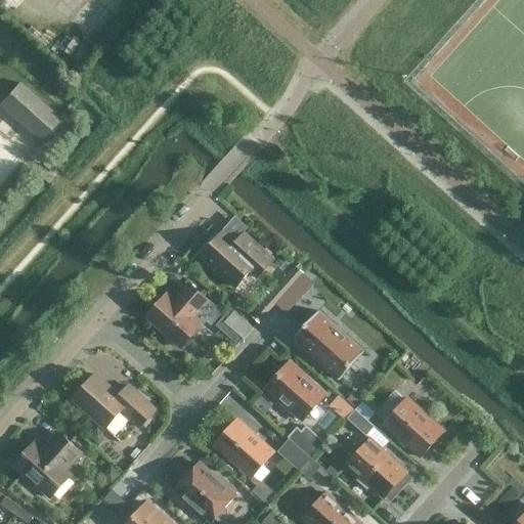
[(0,105),(39,141),(59,119),(19,83),(0,104),(0,105)]
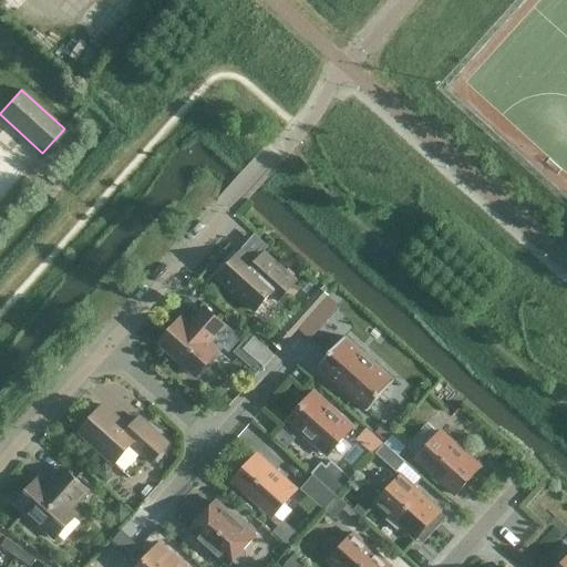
[(241,250),(218,277),(255,310),(270,294),(278,301),(297,279),(270,256),(263,265),(260,263),(256,263),(241,250)]
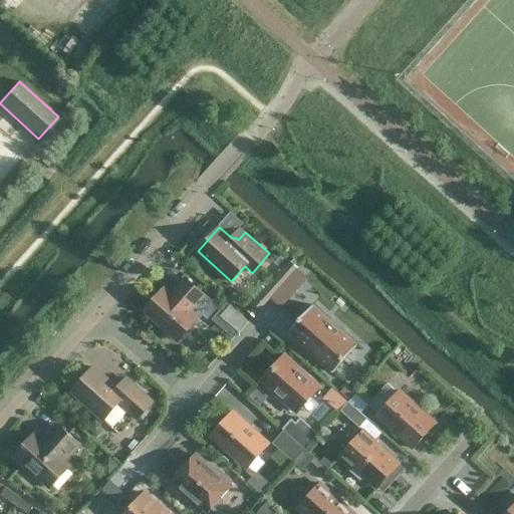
[(290,260),(246,309),(254,316),(298,267),(290,260)]
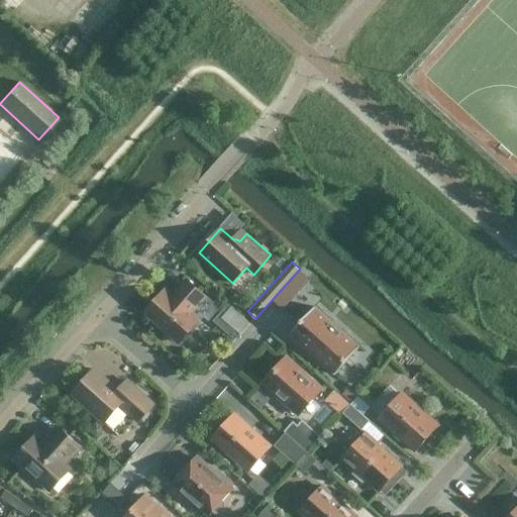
[(300,270),(273,300),(279,306),(286,305),(310,279),(300,270)]
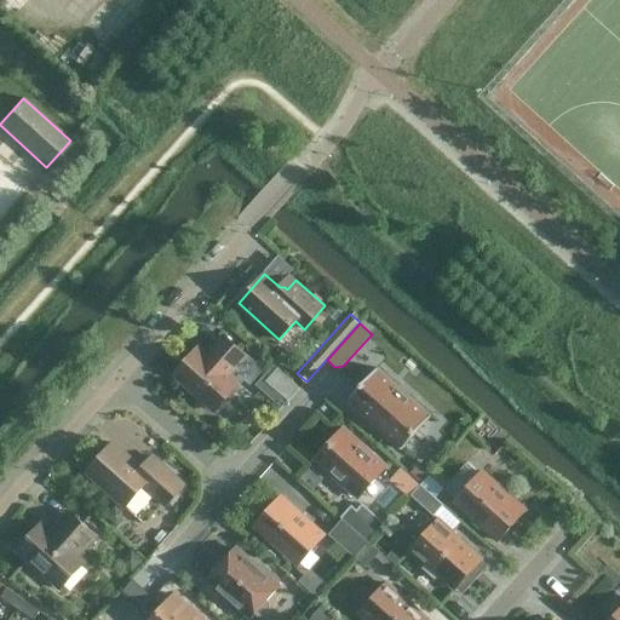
[(225,336),(212,349),(214,351),(210,357),(199,348),(174,374),(214,411),(245,377),(251,382),(262,369),(225,336)]
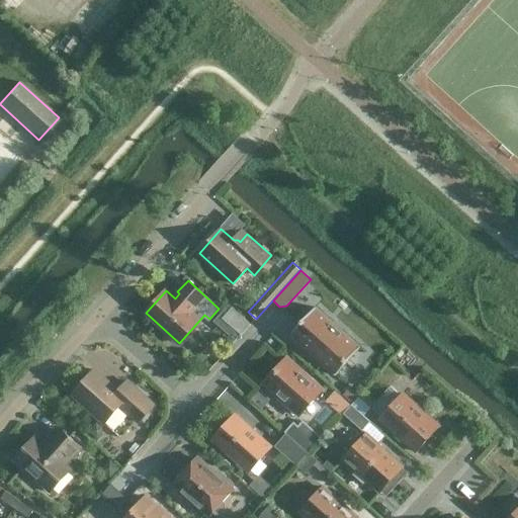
[(229,305),(212,322),(235,342),(251,325),(229,305)]
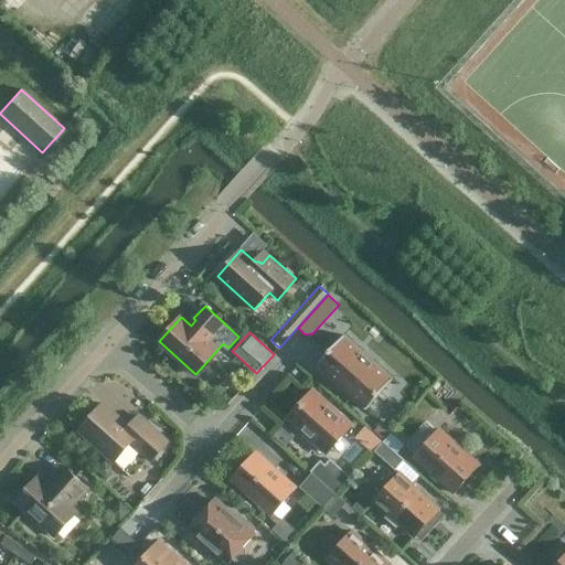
[(393,380),(344,336),(317,365),(366,409),(393,380)]
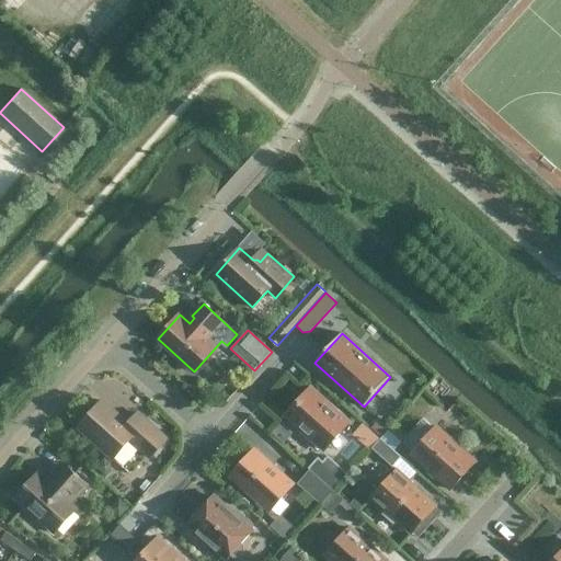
[(350,423),(310,388),(286,415),(324,450),(350,423)]
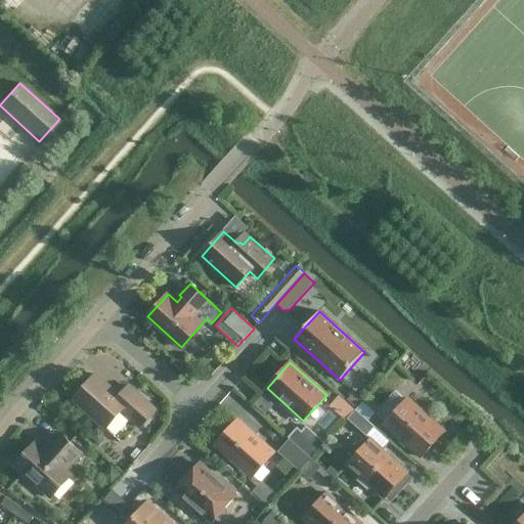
[(157,409),(129,385),(120,395),(96,374),(74,399),(105,428),(122,410),(140,428),(157,409)]
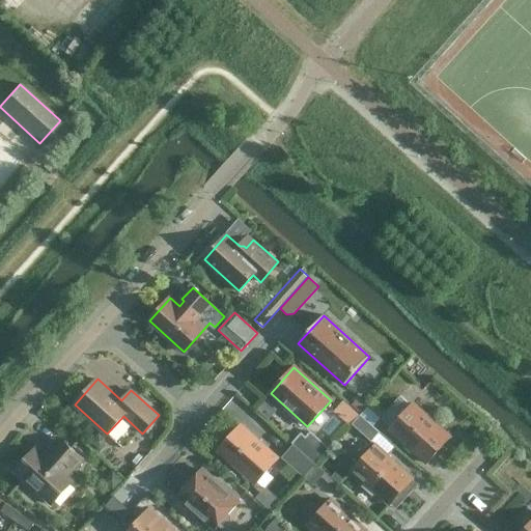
[(361,412),(367,404),(360,397),(353,406),(361,412)]
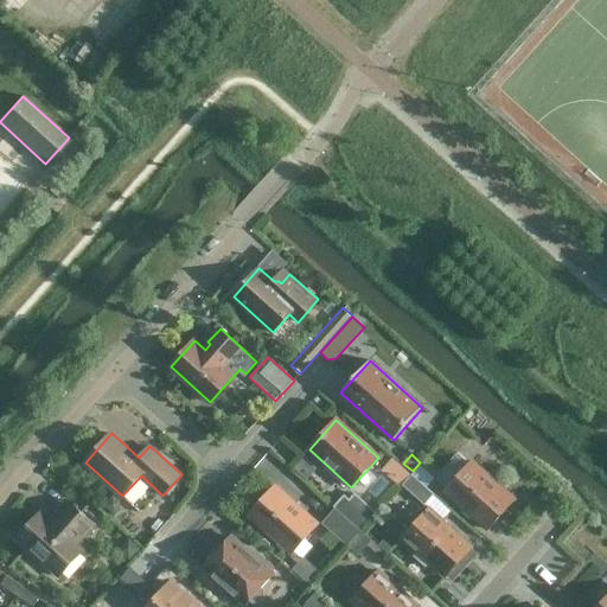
[(410,474),(393,458),(382,471),(400,486),(410,474)]
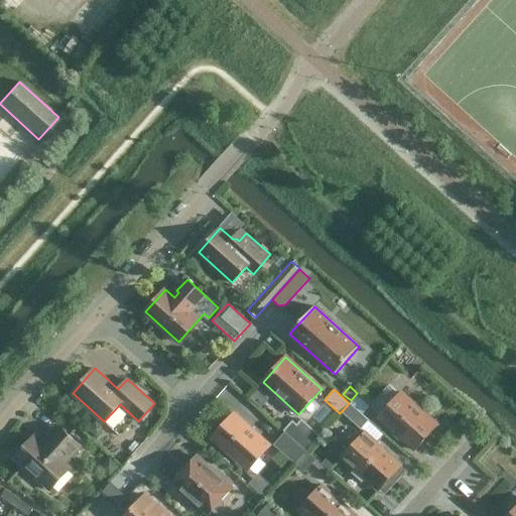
[(437,424),(402,392),(379,417),(414,450),(437,424)]
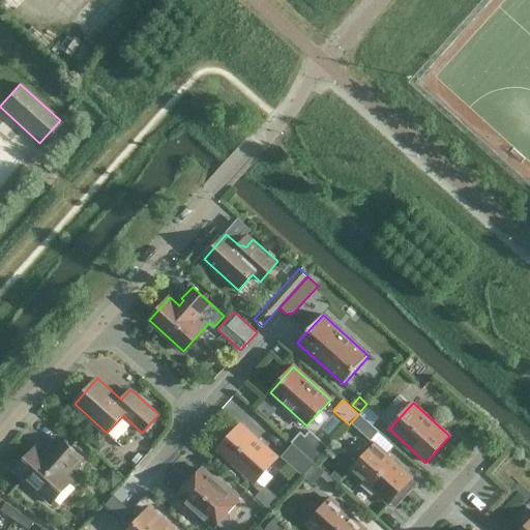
[(367,405),(359,414),(373,425),(380,416),(367,405)]
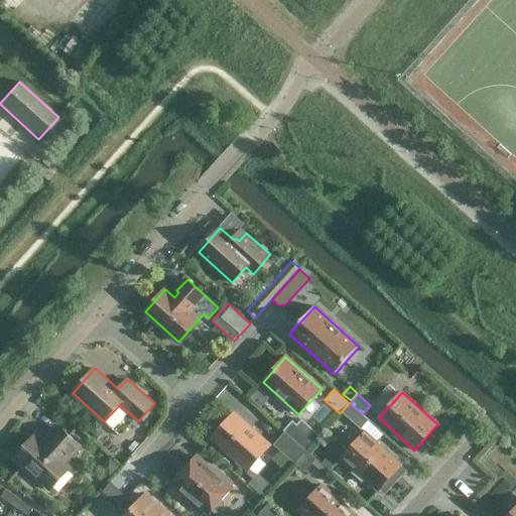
[(350,403),(342,412),(361,428),(368,420),(350,403)]
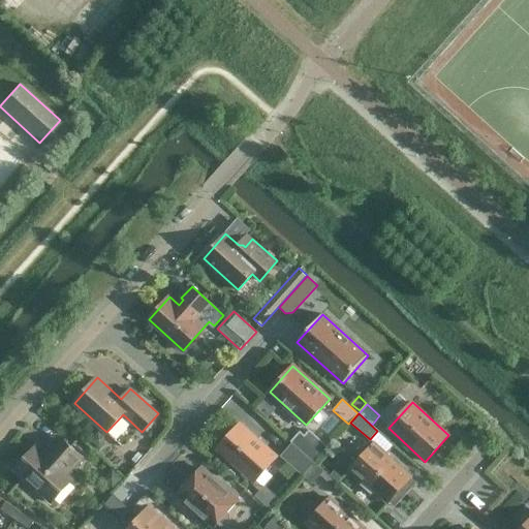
[(241,424),(218,448),(254,481),(277,456),(241,424)]
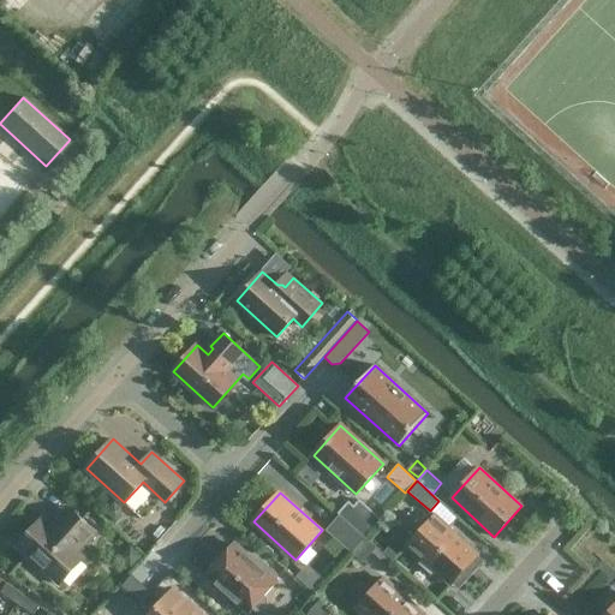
[(360,500),(354,506),(350,501),(339,513),(341,515),(339,517),(364,539),(382,520),(360,500)]
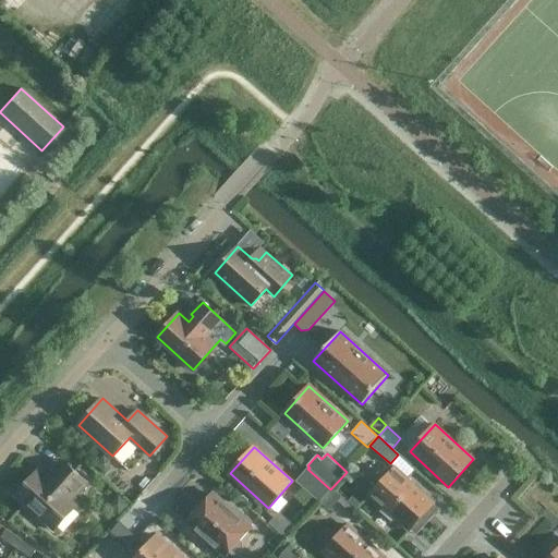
[(88,483),(62,460),(61,461),(64,464),(56,475),(49,475),(47,477),(38,470),(15,495),(55,530),(77,505),(73,500),(88,483)]
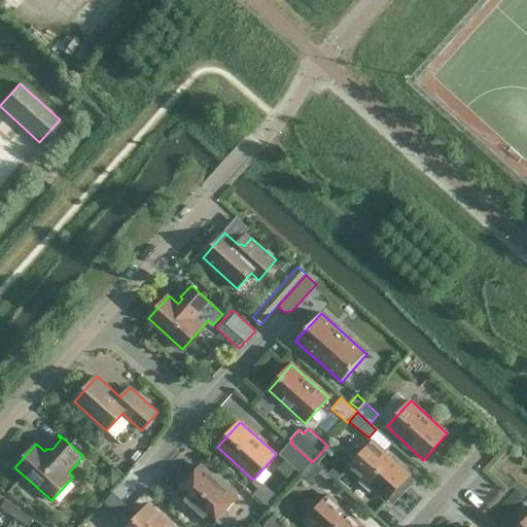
[(410,476),(373,442),(350,467),(363,479),(360,483),(371,492),(374,489),(387,500),(410,476)]
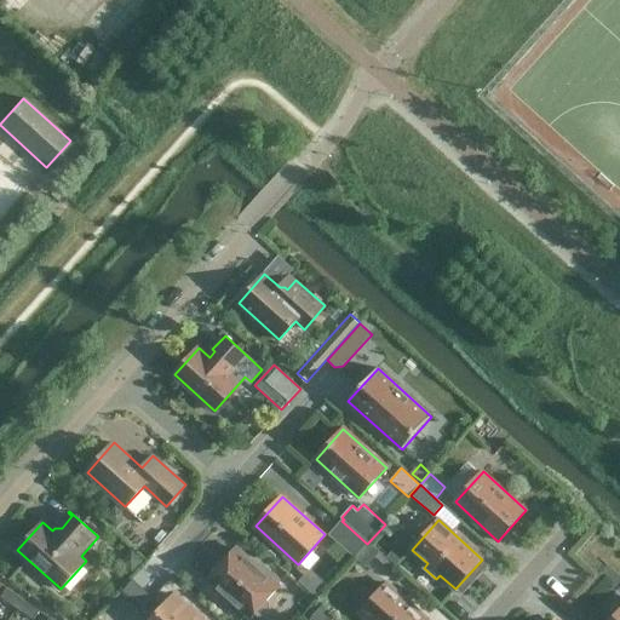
[(367,544),(342,521),(331,534),(366,566),(378,552),(367,544)]
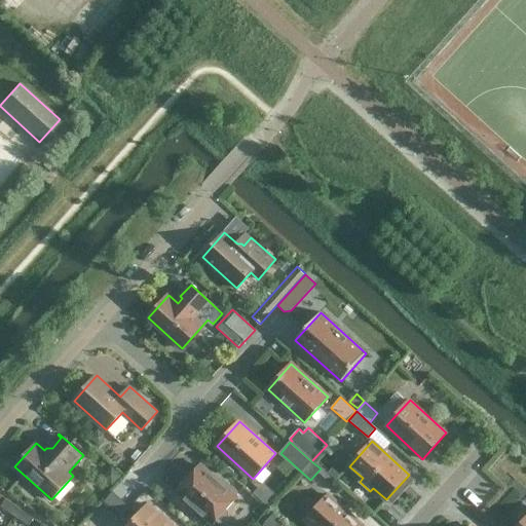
[(135,460),(142,453),(138,449),(132,457),(135,460)]
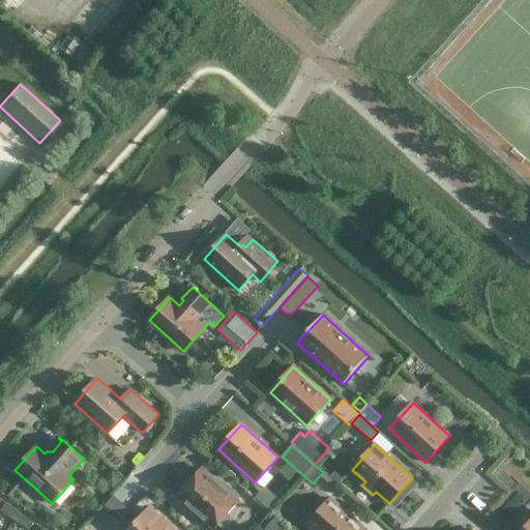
[(122,478),(113,469),(104,479),(113,489),(122,478)]
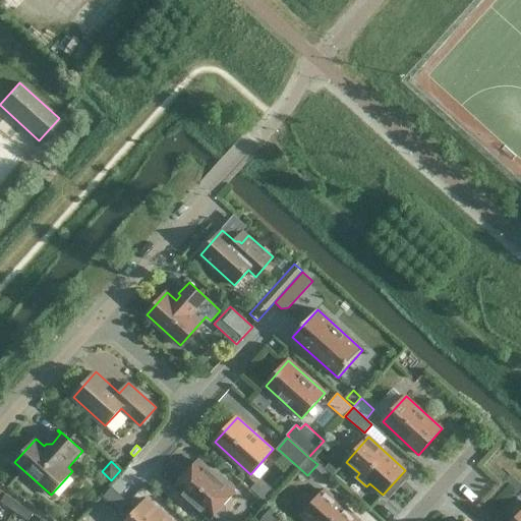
[(177,476),(177,479),(179,481),(175,486),(211,519),(215,515),(217,517),(220,517),(226,511),(226,507),(224,505),(234,493),(233,491),(235,489),(234,486),(228,480),(225,480),(223,482),(197,461),(193,465),(191,463),(188,464),(177,476)]
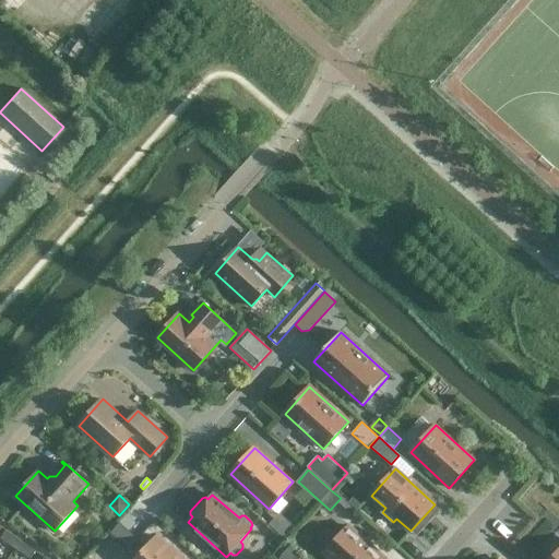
[(280,513),(270,523),(286,538),(295,527),(280,513)]
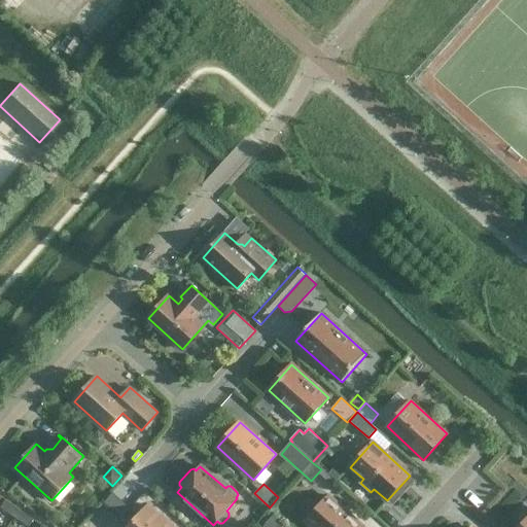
[(132,510),(113,493),(104,503),(124,520),(132,510)]
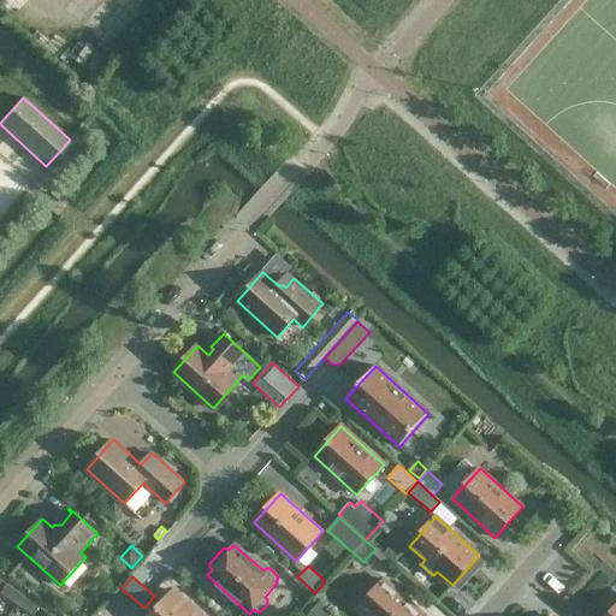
[(424,615),(425,615),(385,580),(359,610),(365,615),(424,615)]
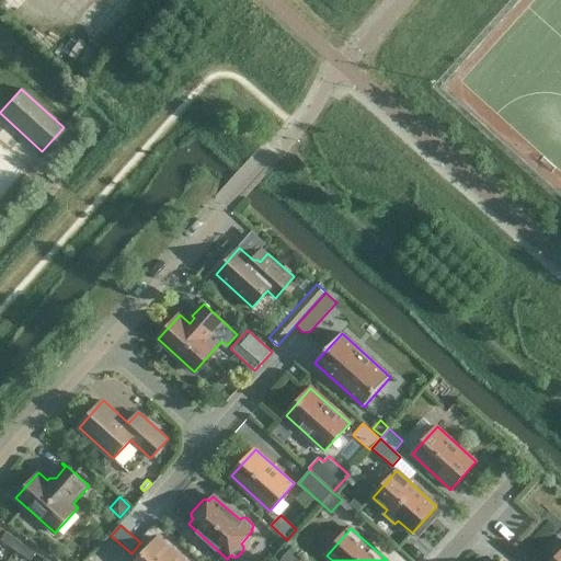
[(7,531),(1,540),(15,550),(21,542),(7,531)]
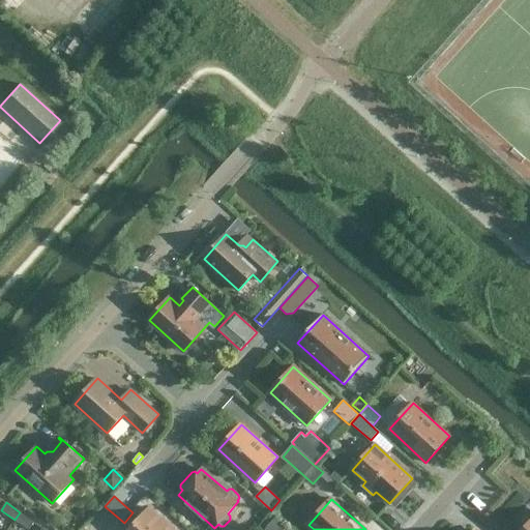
[(174,529),(149,508),(129,529),(174,529)]
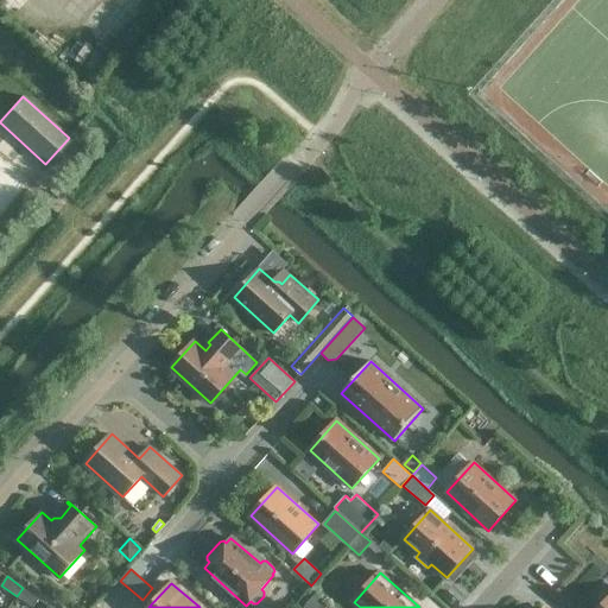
[(39,599),(23,588),(17,596),(33,607),(39,599)]
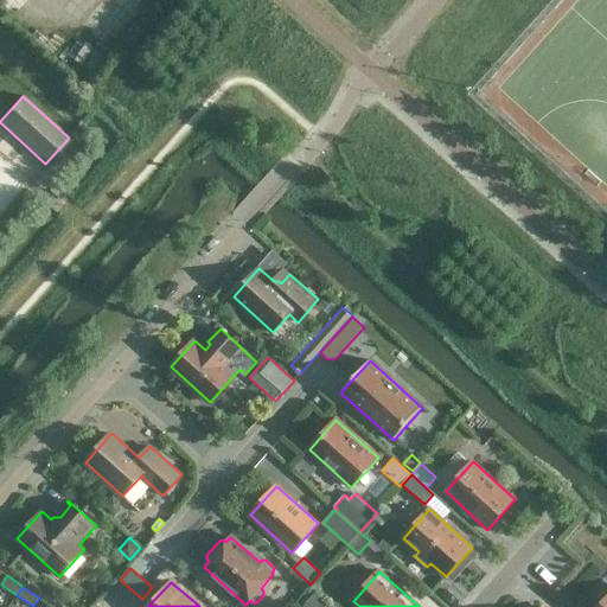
[(312,595),(304,606),(305,606),(324,606),(325,606),(312,595)]
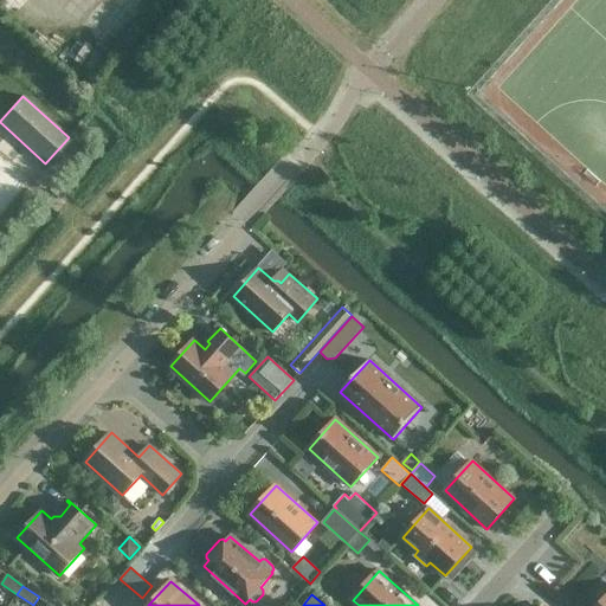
All buildings are outlined.
